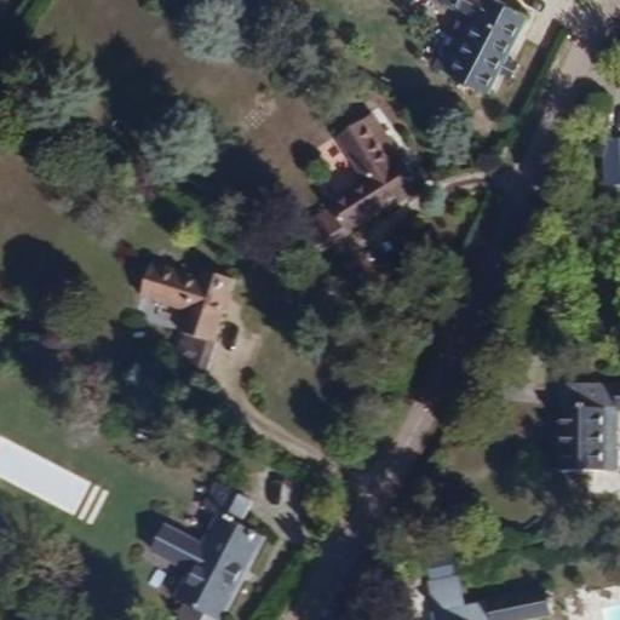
[(474,19),(445,73),(487,96),(499,73),(505,59),(527,17),(494,0),(435,0),(463,13),(474,19)]
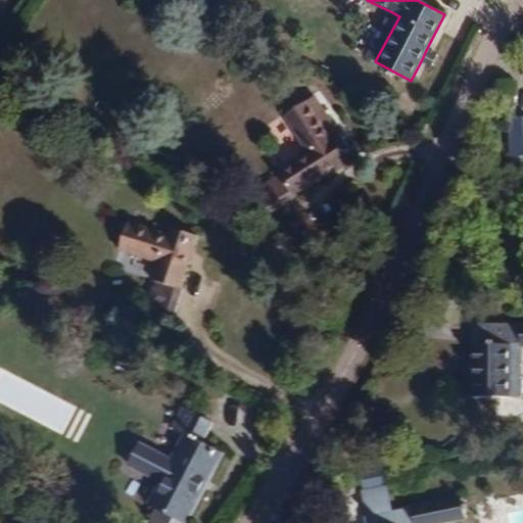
[(366,57),(375,61),(399,16),(390,11),(366,57)]
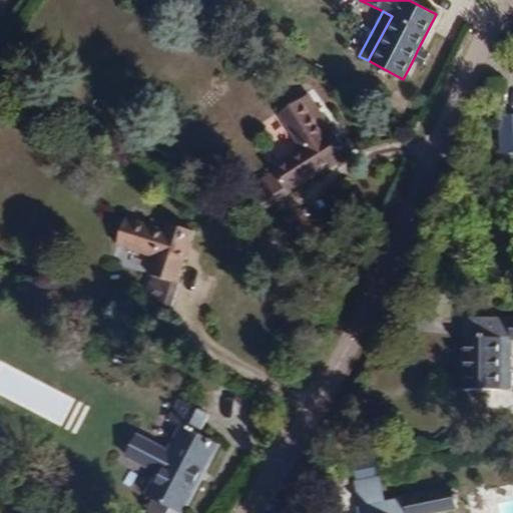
[(428,54),(418,49),(413,60),(423,65),(428,54)]
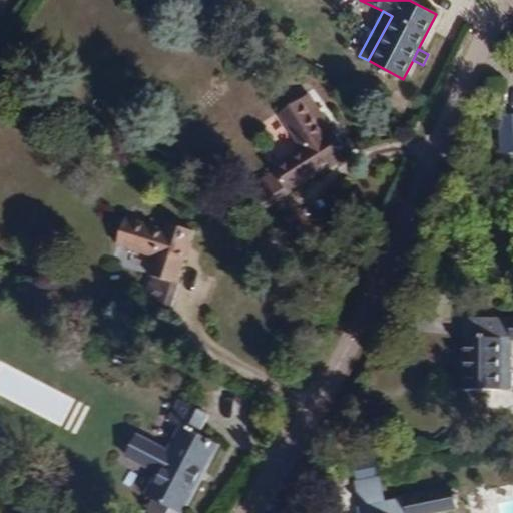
[(314,118),(321,114),(309,95),(302,99),(314,118)]
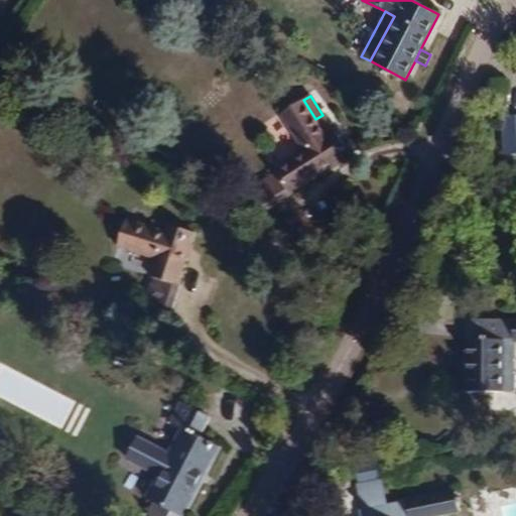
[(315,119),(303,100),(280,115),(302,150),(273,169),(274,171),(250,187),(266,213),(291,197),(289,195),(350,156),(335,132),(334,133),(323,115),(315,119)]
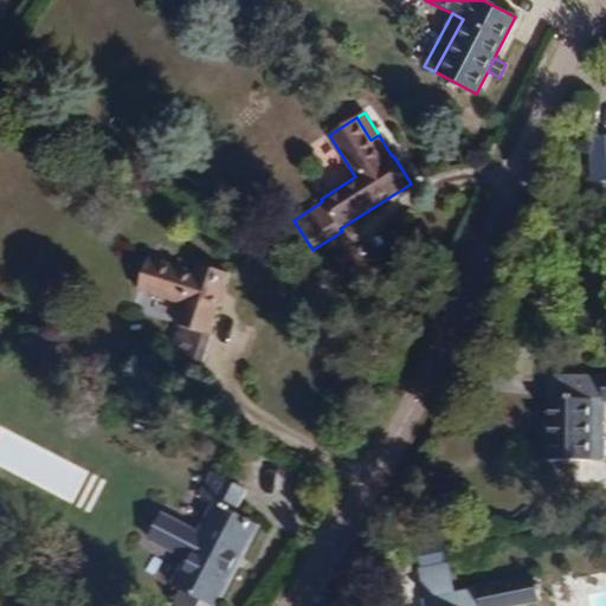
[(605,179),(605,139),(587,141),(594,181),(605,179)]
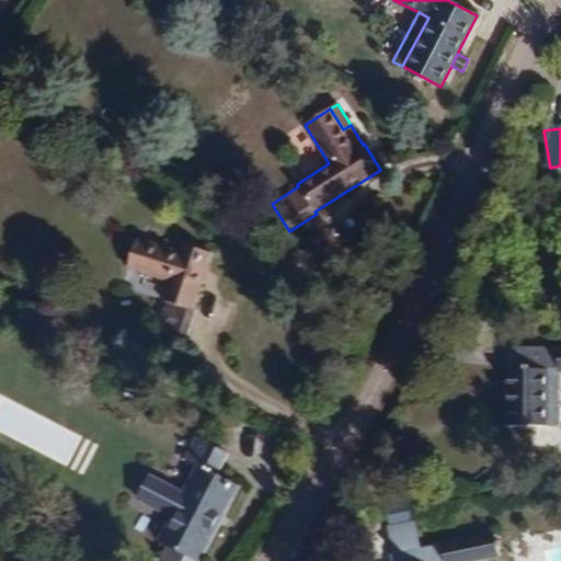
[(192,312),(212,254),(179,243),(176,252),(137,239),(127,268),(168,283),(161,302),(165,304),(156,334),(184,343),(195,312),(192,312)]
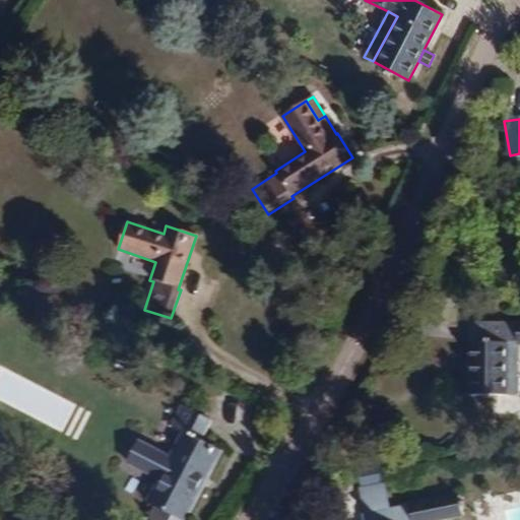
[(469,395),(507,395),(508,344),(518,344),(519,344),(519,321),(469,321),(469,395)]
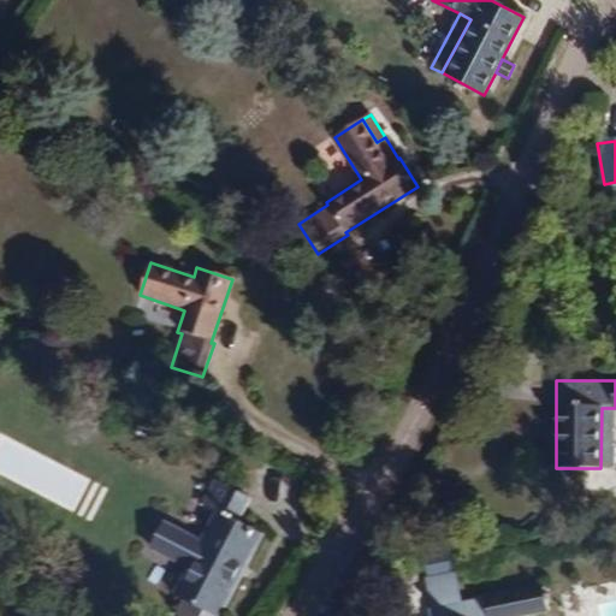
[(602,408),(600,468),(614,468),(614,408),(602,408)]
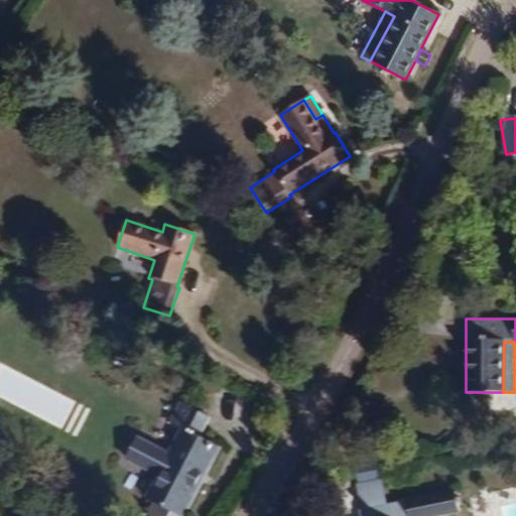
[(167,423),(180,430),(145,498),(153,503),(146,515),(184,515),(220,449),(199,438),(209,418),(178,402),(167,423)]
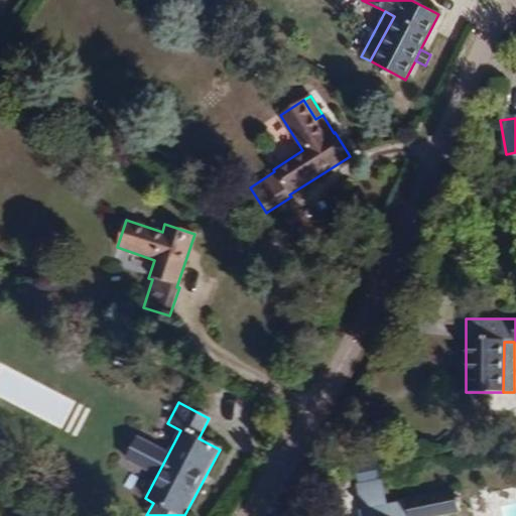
[(360,515),(434,515),(458,511),(454,490),(359,510),(360,515)]
